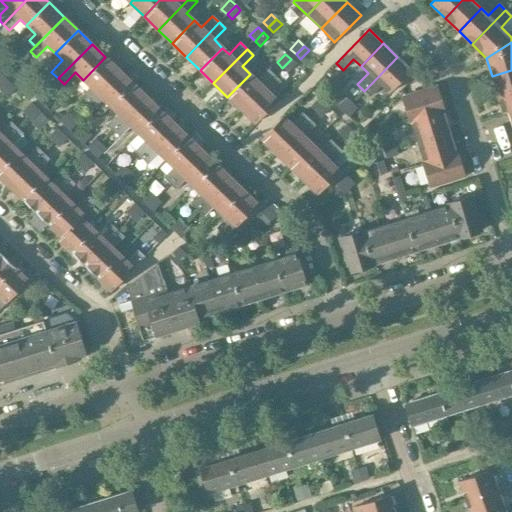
[(105,57),(83,80),(90,87),(79,98),(86,105),(119,70),(105,57)]
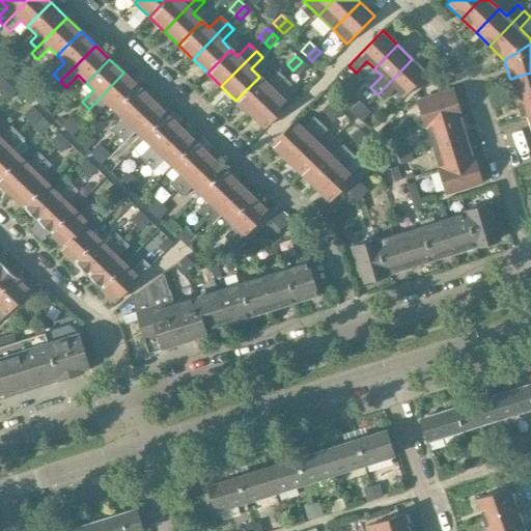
[(426,73),(412,59),(378,94),(384,101),(395,89),(403,96),(426,73)]
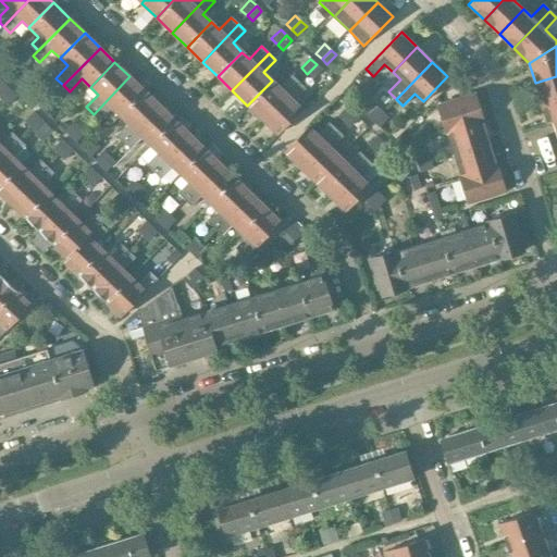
[(317,64),(307,74),(312,79),(322,70),(317,64)]
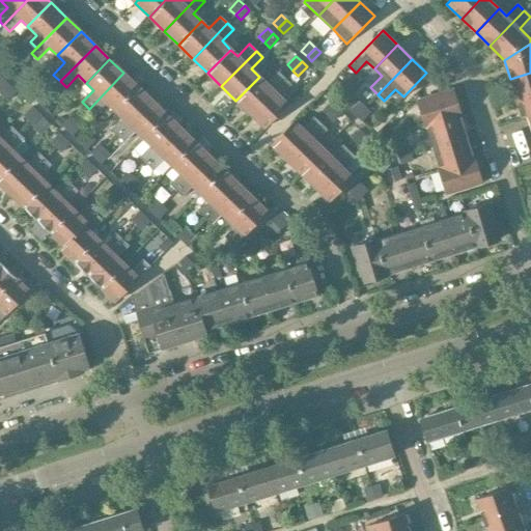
[(10,77),(17,82),(25,73),(20,67),(10,77)]
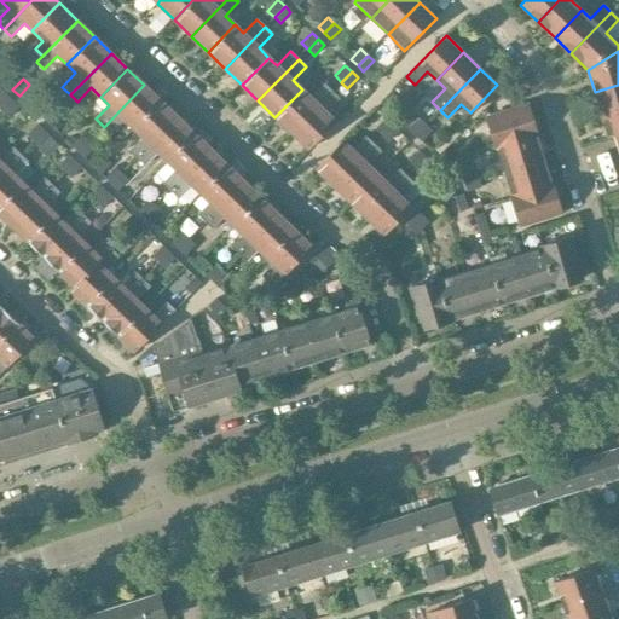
[(302,90),(275,117),(291,133),(333,92),(324,84),(311,98),(302,90)]
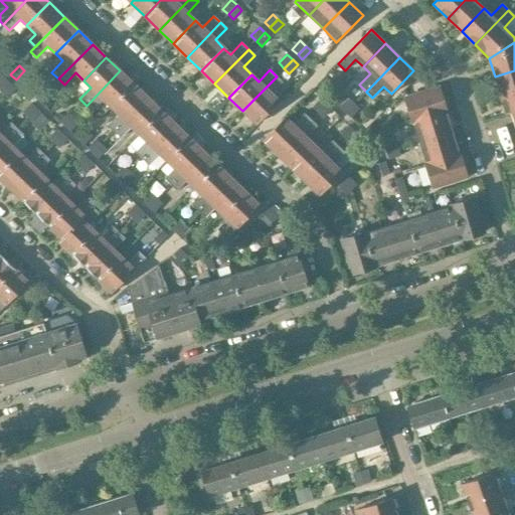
[(120,70),(87,106),(93,112),(104,100),(111,108),(134,84),(120,70)]
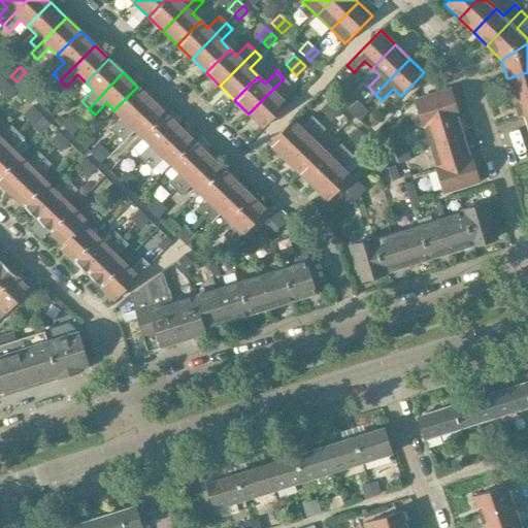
[(527,72),(507,78),(513,98),(527,93),(527,72)]
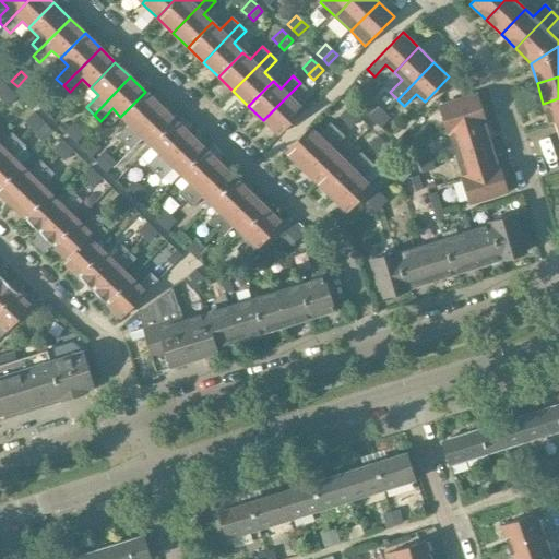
[(300,83),(263,120),(278,135),(302,110),(294,102),(306,88),(300,83)]
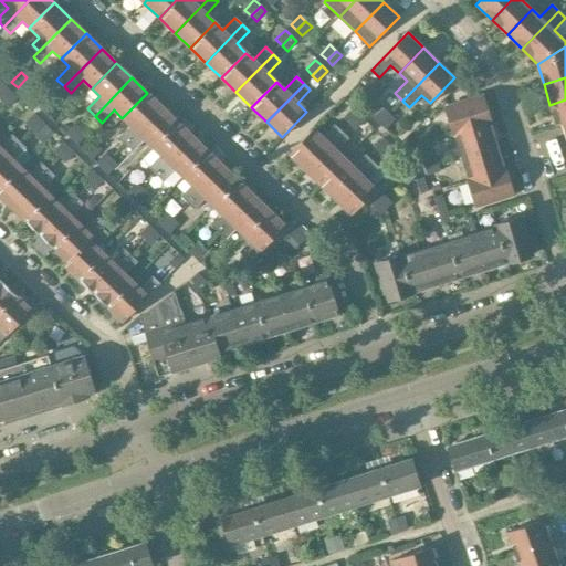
[(348,94),(354,100),(363,90),(357,84),(348,94)]
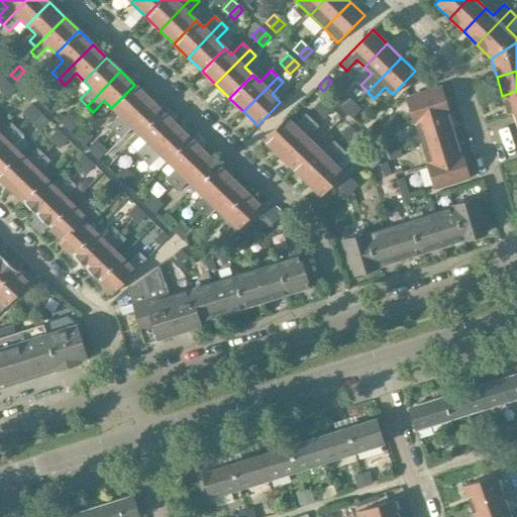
[(0,84),(0,91),(2,94),(10,85),(5,79),(0,84)]
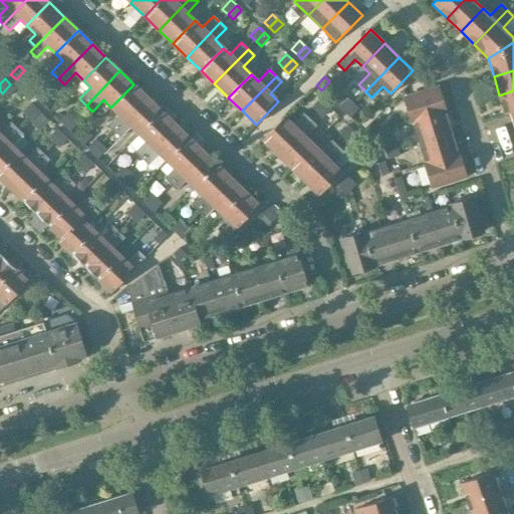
[(10,84),(2,93),(7,97),(15,89),(10,84)]
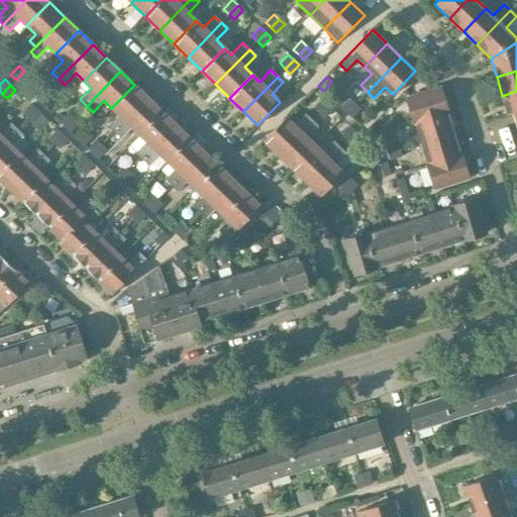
[(134,85),(111,108),(118,115),(107,126),(114,133),(148,98),(134,85)]
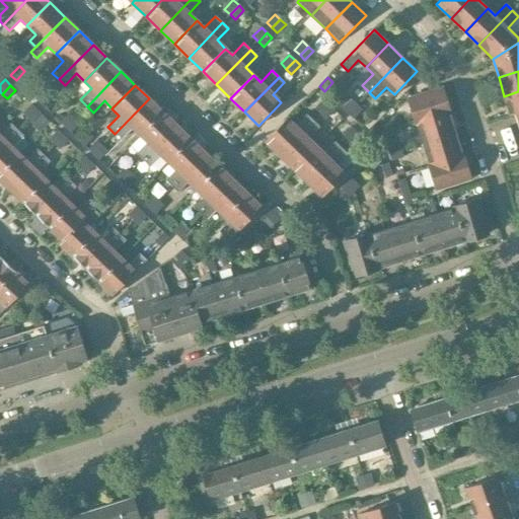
[(32,95),(38,101),(47,92),(41,86),(32,95)]
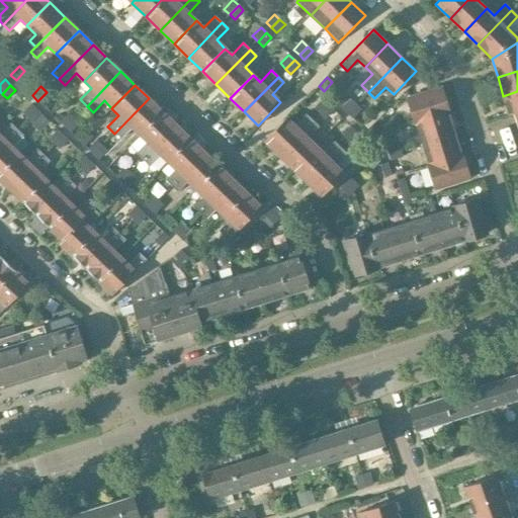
[(414,122),(447,112),(448,111),(441,89),(407,99),(414,122)]
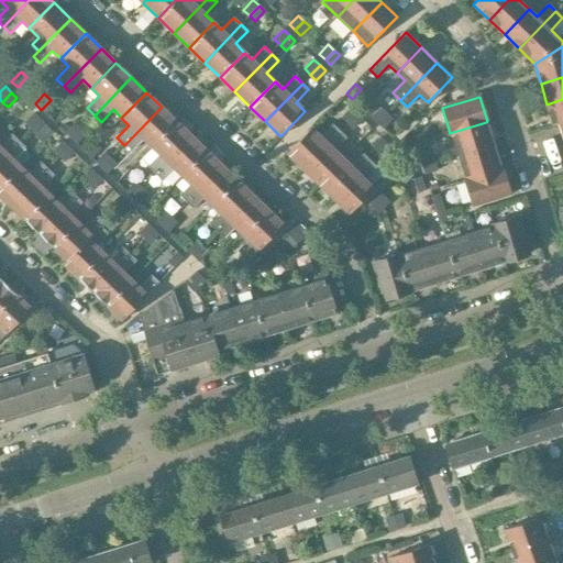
[(562,99),(547,105),(553,125),(558,123),(562,121),(562,99)]
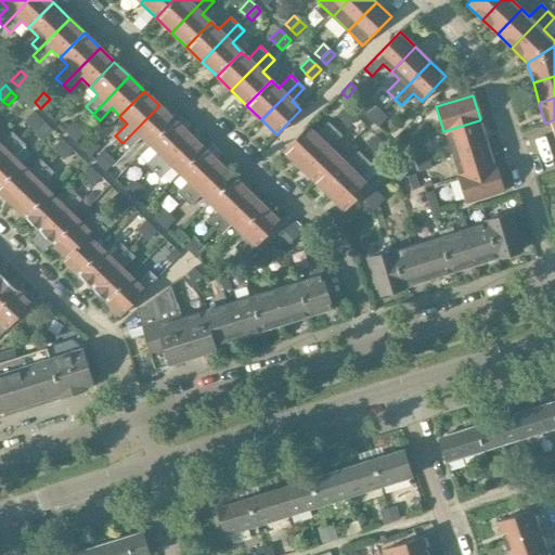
[(50,99),(40,108),(46,113),(55,104),(50,99)]
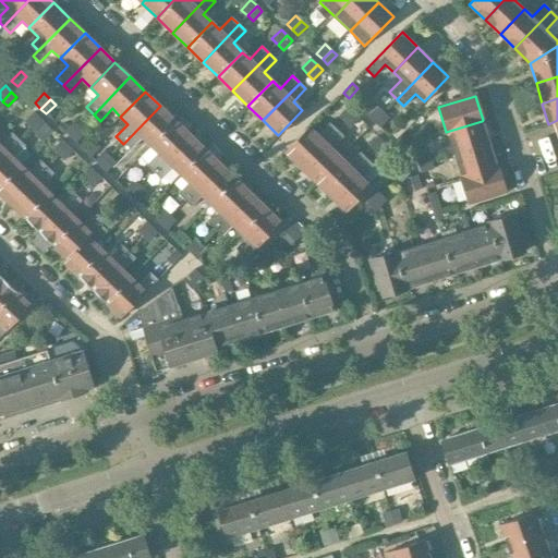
[(160,106),(123,144),(130,149),(142,137),(152,146),(176,121),(160,106)]
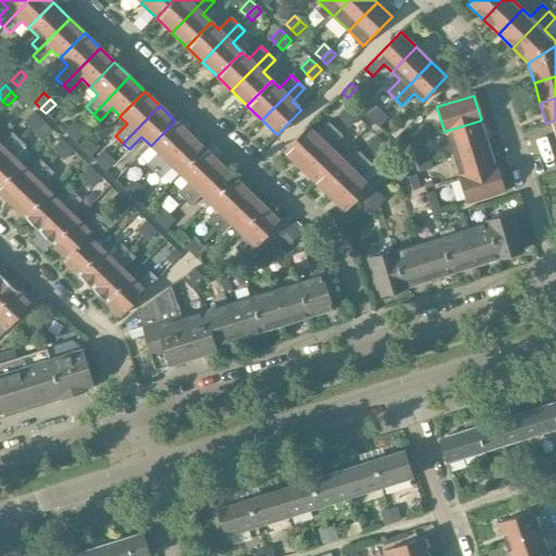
[(346,106),(337,116),(343,122),(352,113),(346,106)]
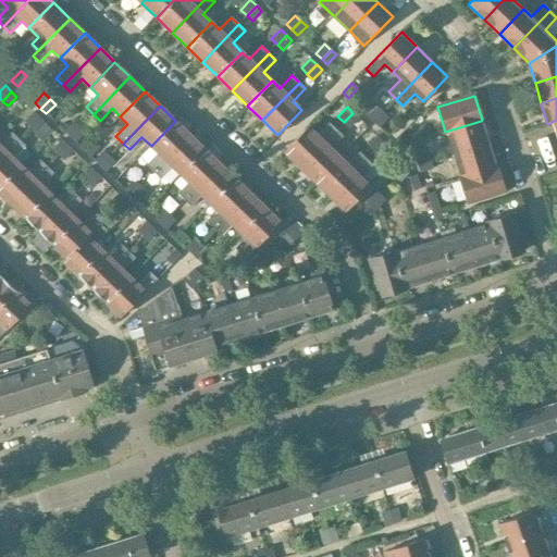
[(367,116),(373,122),(383,113),(376,107),(367,116)]
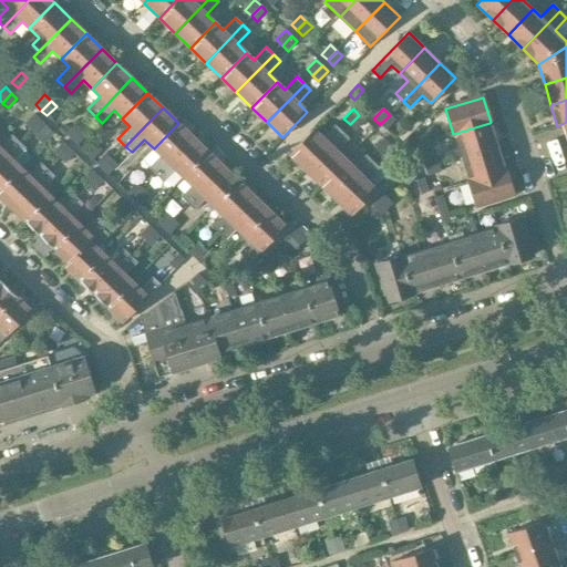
[(24,124),(31,130),(40,121),(34,115),(24,124)]
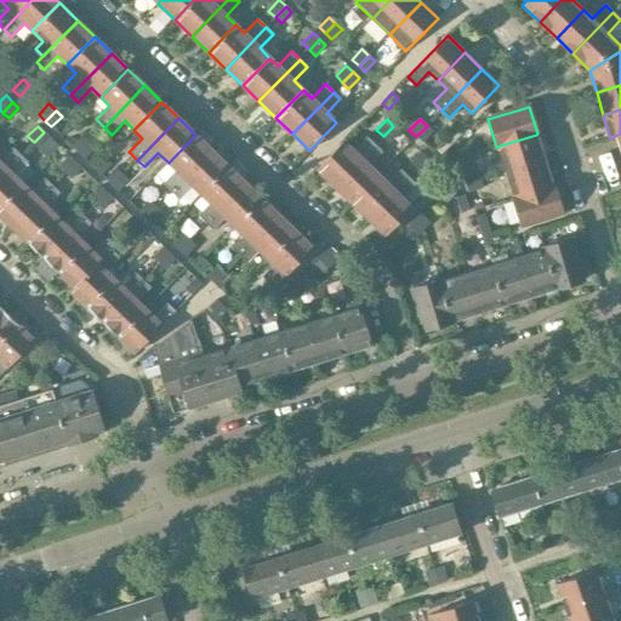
[(393,126),(383,136),(389,142),(399,131),(393,126)]
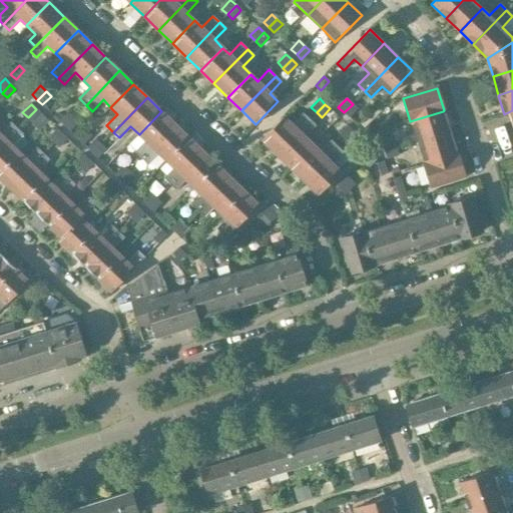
[(353,104),(344,112),(349,117),(358,108),(353,104)]
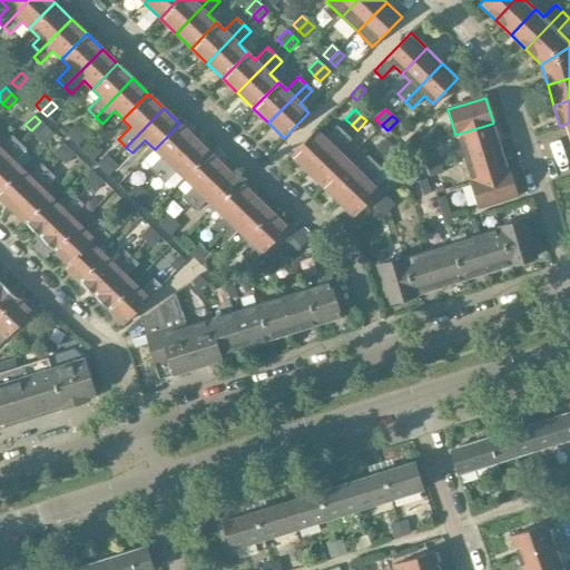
[(40,121),(31,130),(37,136),(46,127),(40,121)]
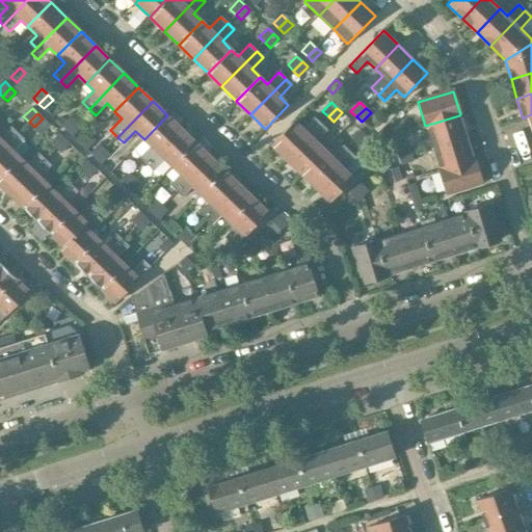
[(167,115),(144,139),(151,145),(139,158),(147,164),(181,129),(167,115)]
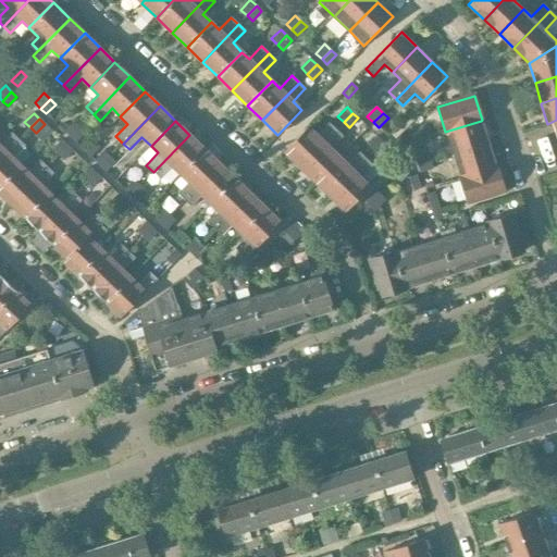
[(481,121),(445,132),(453,155),(489,144),(481,121)]
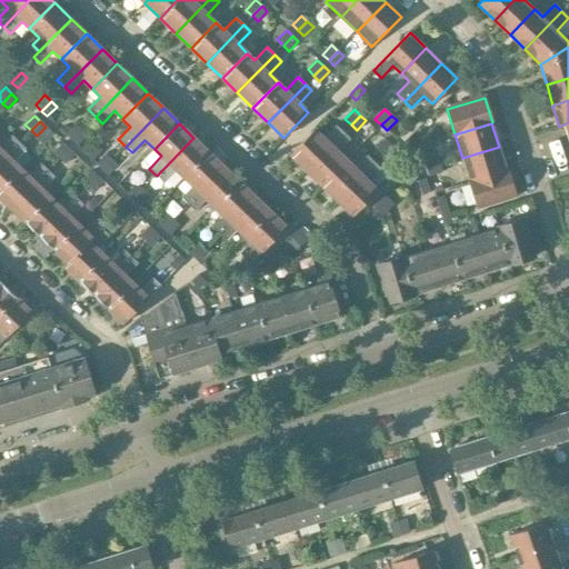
[(66,135),(72,140),(81,131),(76,125),(66,135)]
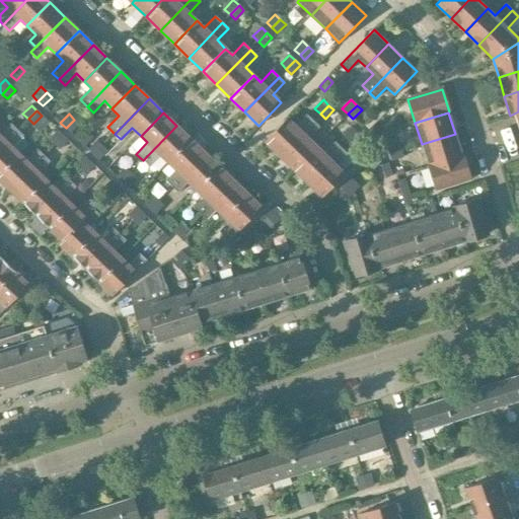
[(265,142),(280,156),(313,121),(306,115),(295,126),(288,119),(265,142)]
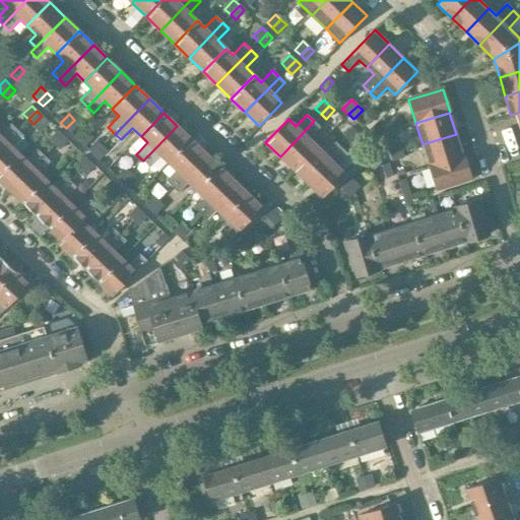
[(74,120),(66,128),(71,133),(79,124),(74,120)]
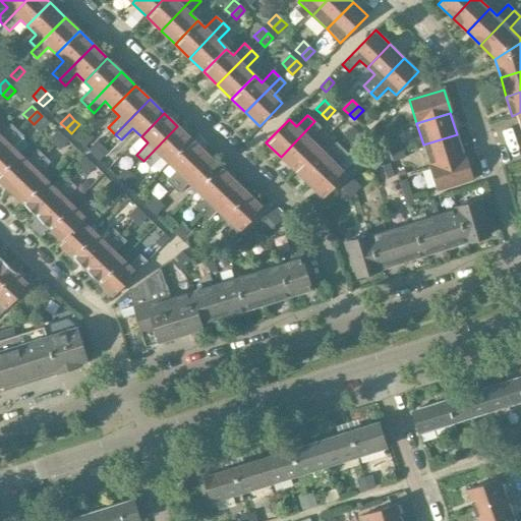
[(314,121),(281,157),(295,170),(317,147),(309,139),(321,127),(314,121)]
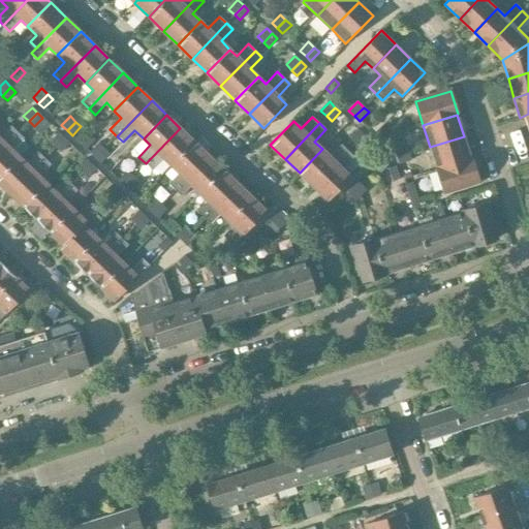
[(387,130),(382,125),(373,134),(379,139),(387,130)]
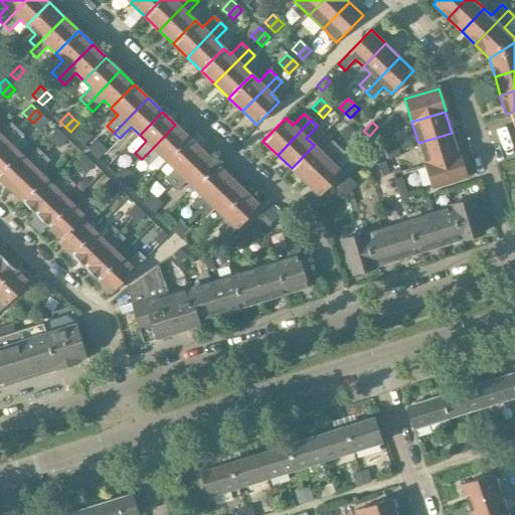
[(0,146),(17,129),(11,123),(0,133),(0,146)]
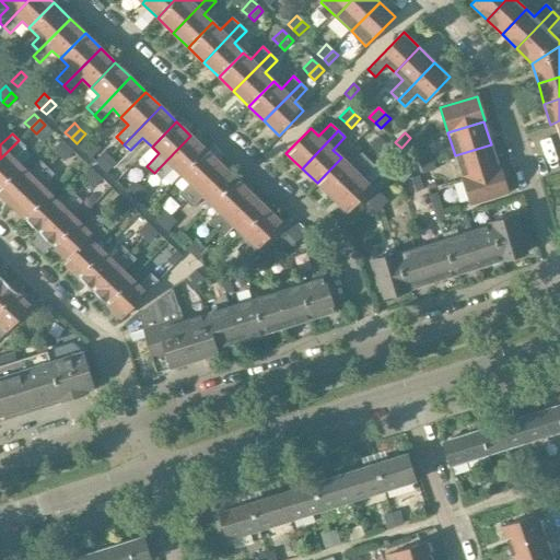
[(190,136),(154,173),(161,179),(173,166),(182,174),(205,149),(190,136)]
